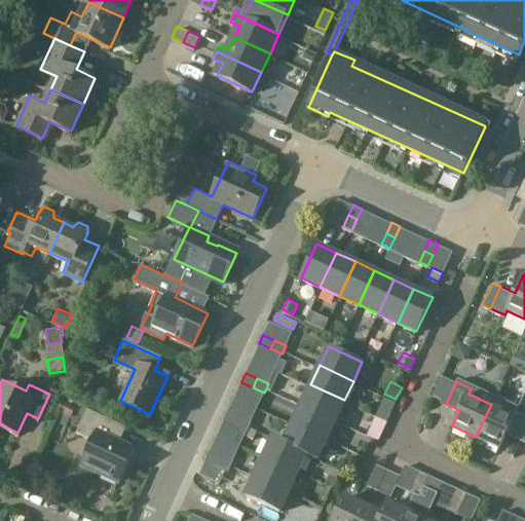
[(344,400),(310,384),(302,404),(335,419),(344,400)]
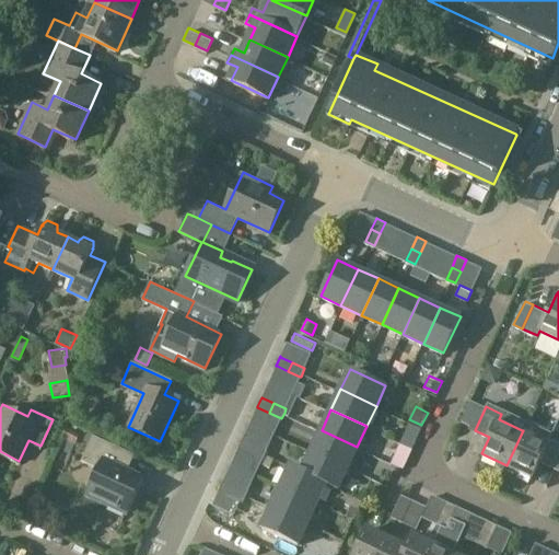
[(549,436),(549,437),(558,441),(558,415),(551,430),(551,431),(549,436)]
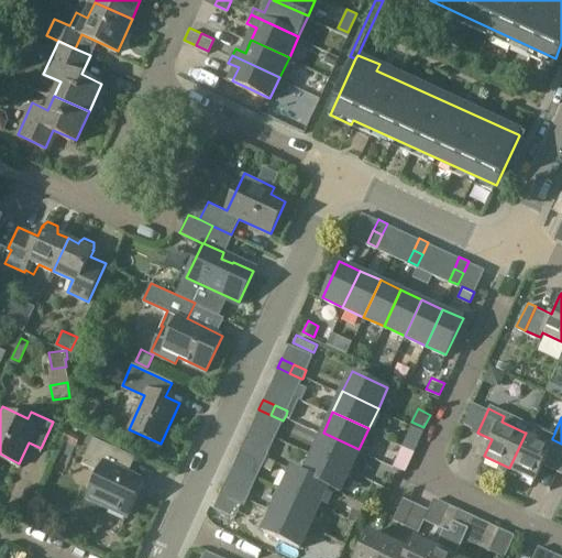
[(530,422),(525,433),(526,433),(509,468),(535,479),(550,444),(552,439),(552,438),(554,434),(554,433),(530,422)]
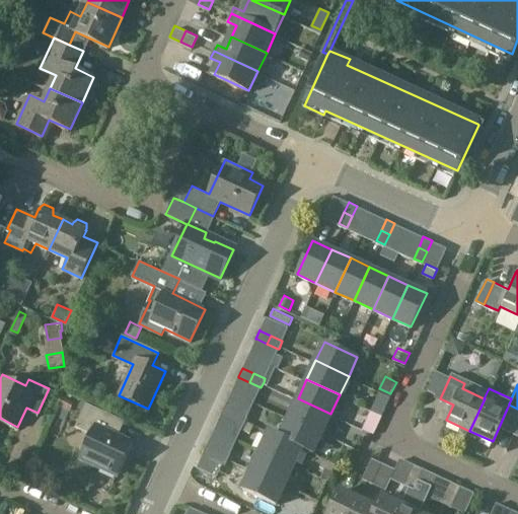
[(61,392),(56,402),(57,402),(70,409),(75,399),(61,392)]
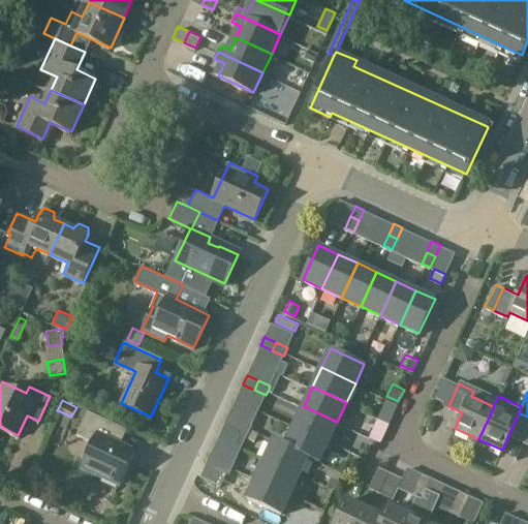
[(304,406),(294,426),(329,441),(337,422),(304,406)]
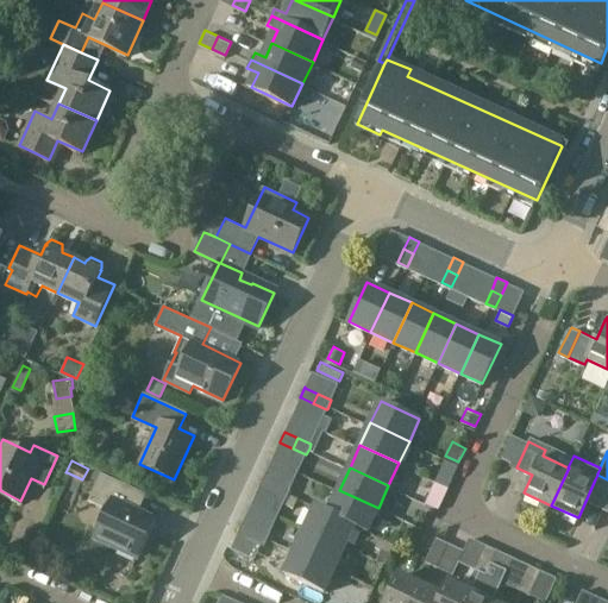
[(101,471),(88,498),(108,508),(95,535),(138,556),(155,519),(135,508),(143,490),(101,471)]
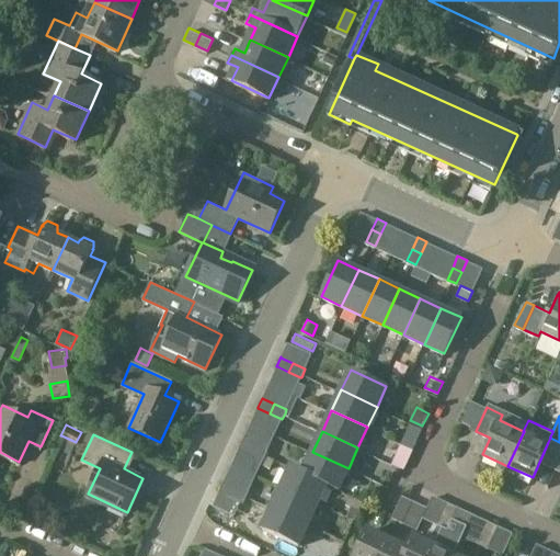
[(243,439),(239,447),(251,453),(255,444),(243,439)]
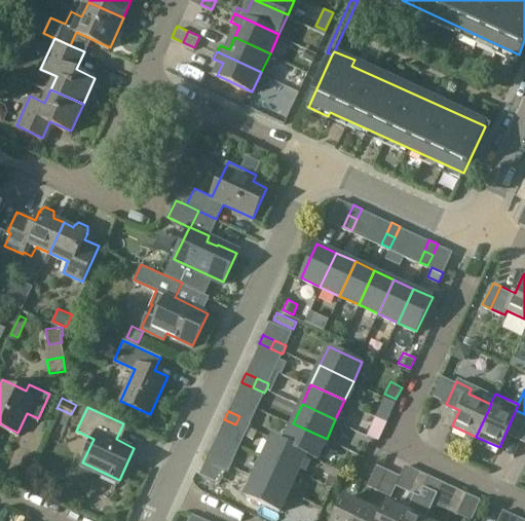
[(239,416),(235,424),(247,430),(249,424),(251,421),(239,416)]
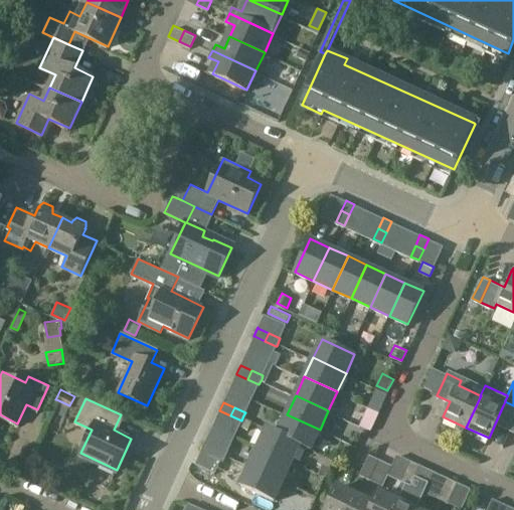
[(287,414),(278,433),(278,434),(300,444),(311,449),(320,430),(287,414)]
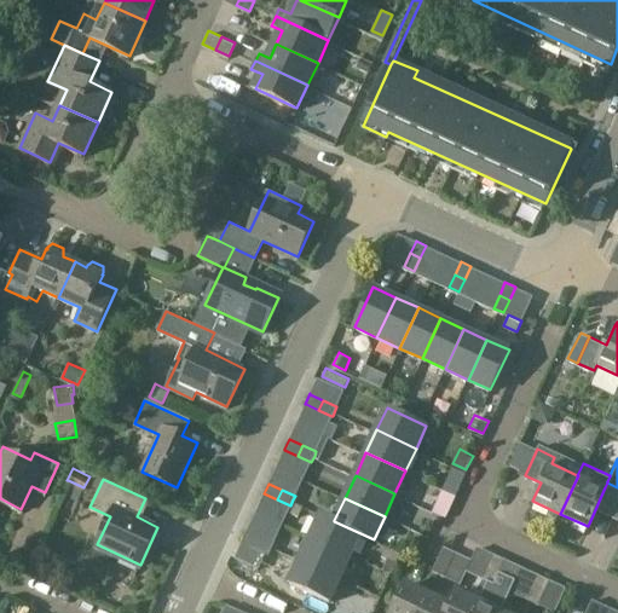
[(431,526),(448,533),(456,510),(440,503),(431,526)]
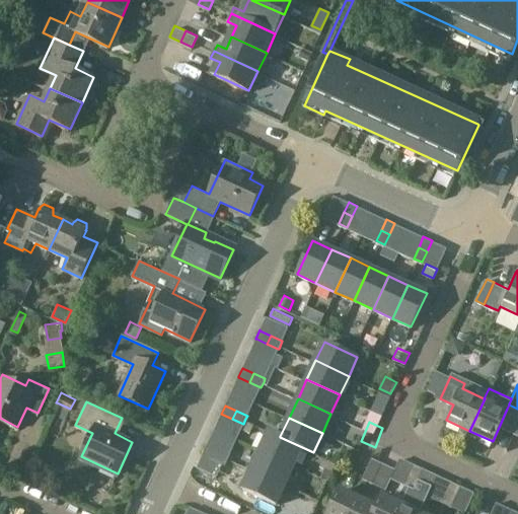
[(269,431),(261,450),(293,465),(302,447),(280,437),(280,436),(269,431)]
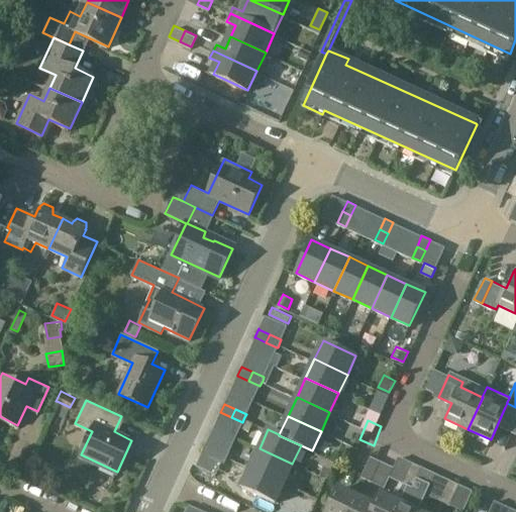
[(207,441),(203,449),(214,454),(218,446),(207,441)]
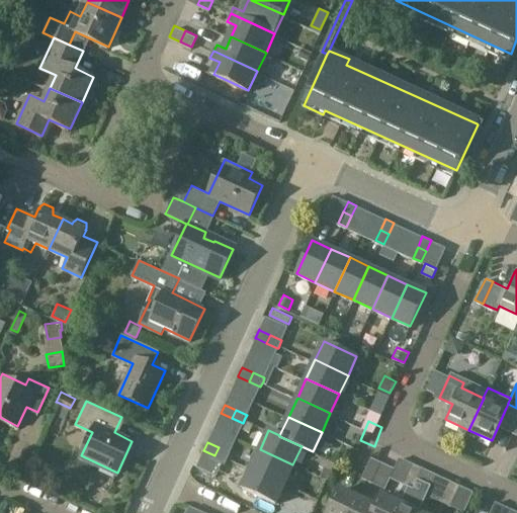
[(219,447),(214,455),(224,459),(226,460),(230,452),(219,447)]
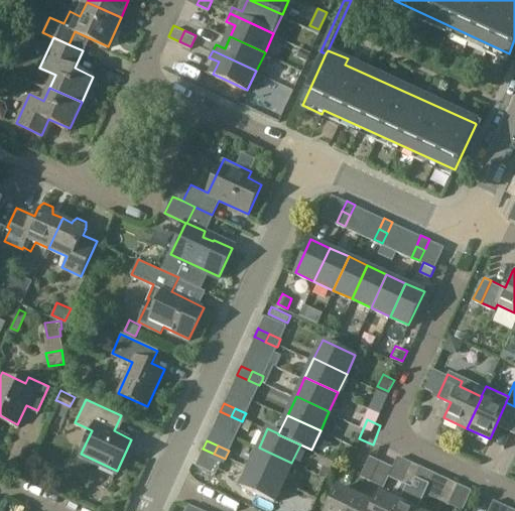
[(291,463),(259,448),(250,466),(283,481),(291,463)]
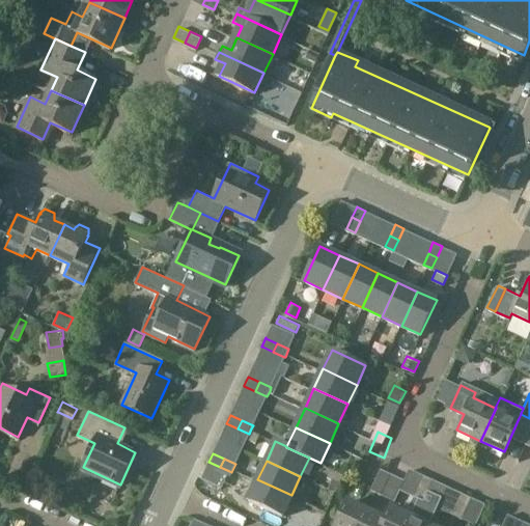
[(388,471),(380,467),(375,477),(384,480),(388,471)]
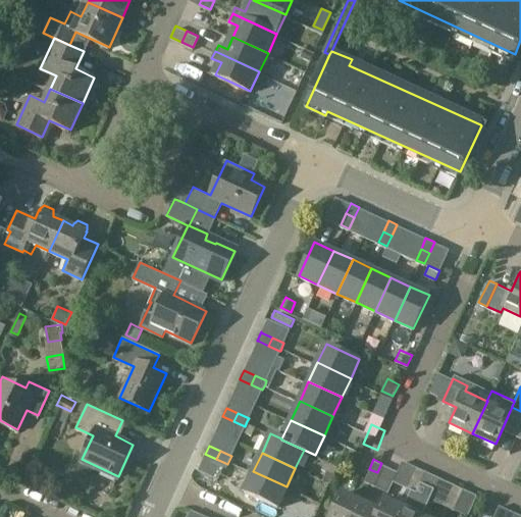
[(323,464),(322,468),(326,470),(333,473),(337,465),(325,460),(323,464)]
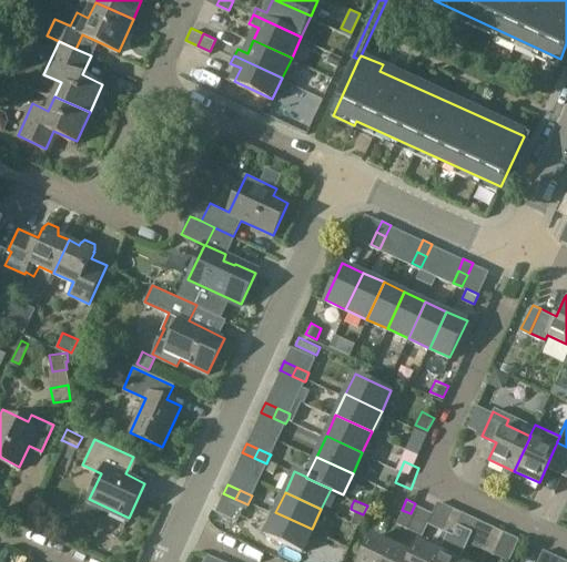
[(453,506),(447,518),(457,522),(463,510),(453,506)]
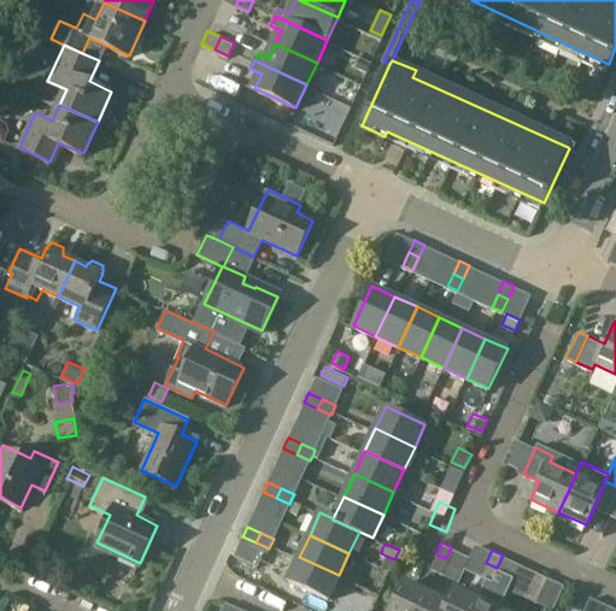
[(446,558),(436,554),(430,567),(440,570),(446,558)]
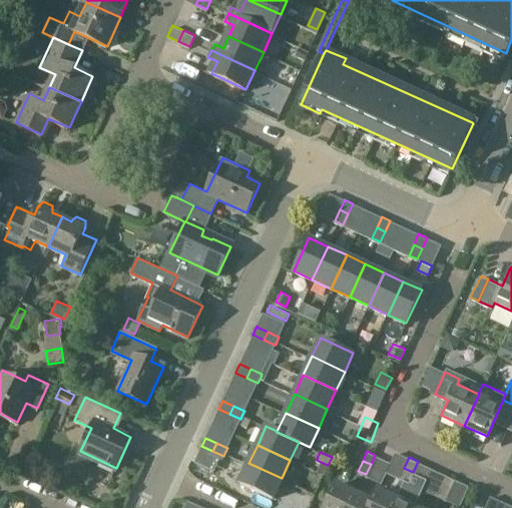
[(282,478),(248,463),(239,481),(273,497),(282,478)]
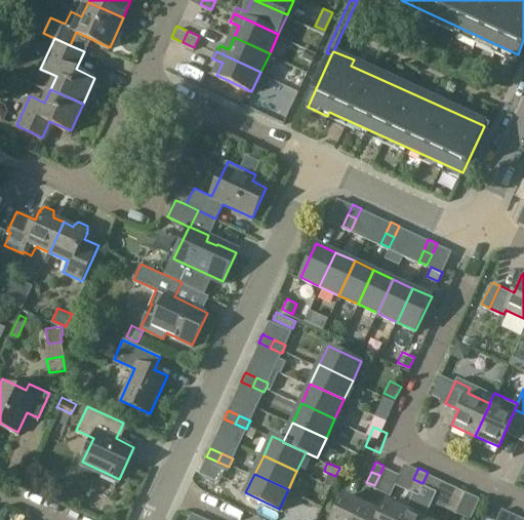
[(413,479),(409,488),(414,491),(418,493),(422,483),(413,479)]
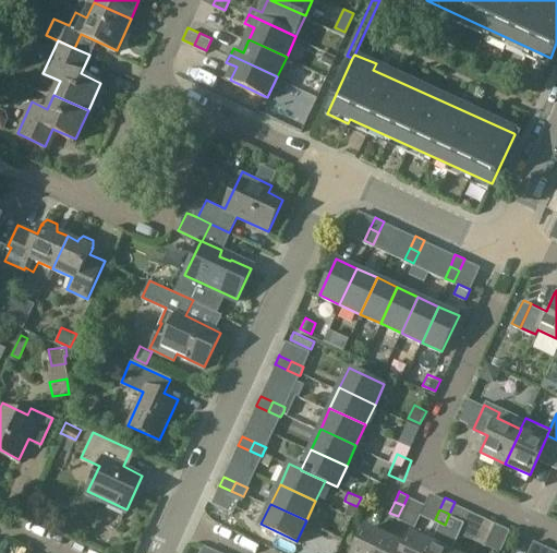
[(485,516),(480,528),(491,532),(495,521),(485,516)]
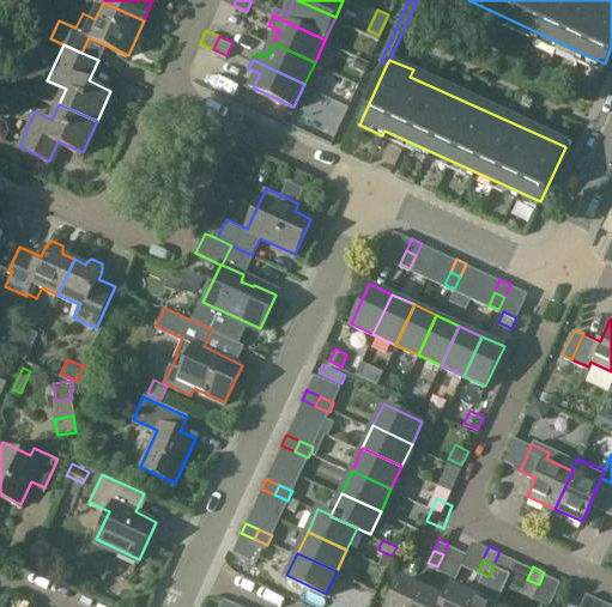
[(473,594),(467,606),(494,606),(496,605),(497,605),(507,583),(489,576),(484,574),(473,594)]
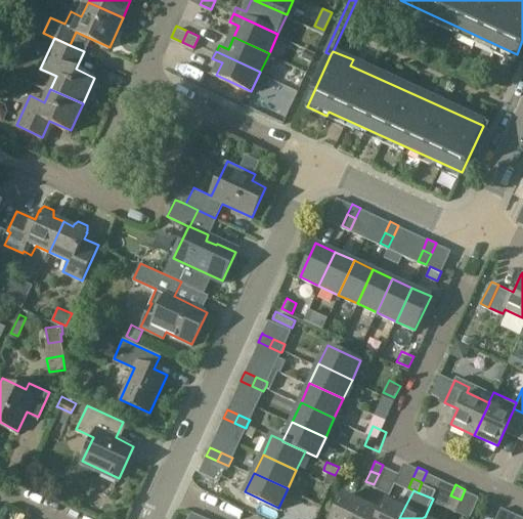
[(353,518),(361,502),(343,493),(331,518),(353,518)]
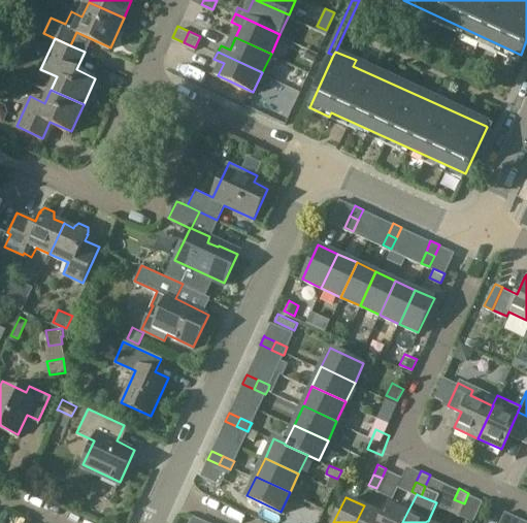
[(454,499),(450,510),(459,514),(464,503),(454,499)]
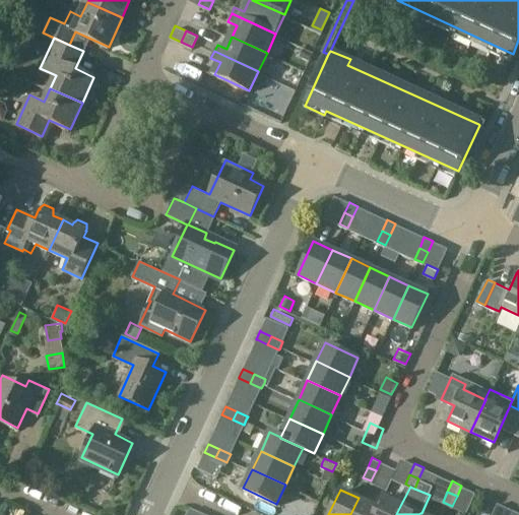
[(379,507),(375,514),(396,514),(401,504),(383,496),(377,506),(379,507)]
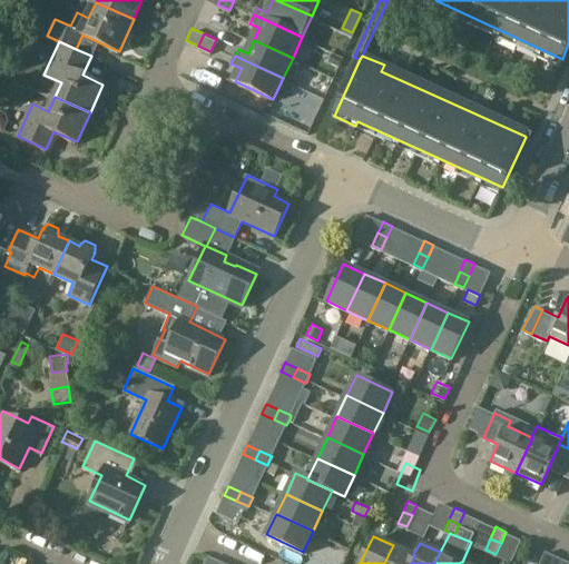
[(413,554),(393,545),(384,563),(411,563),(415,555),(413,554)]
